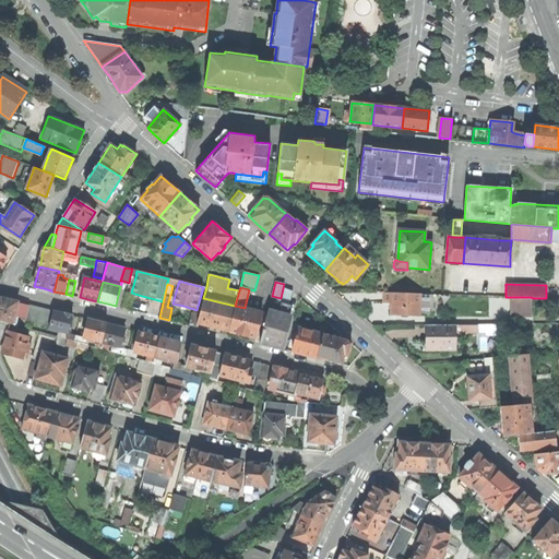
[(294,292),(283,288),(281,298),(280,302),(289,305),(294,292)]
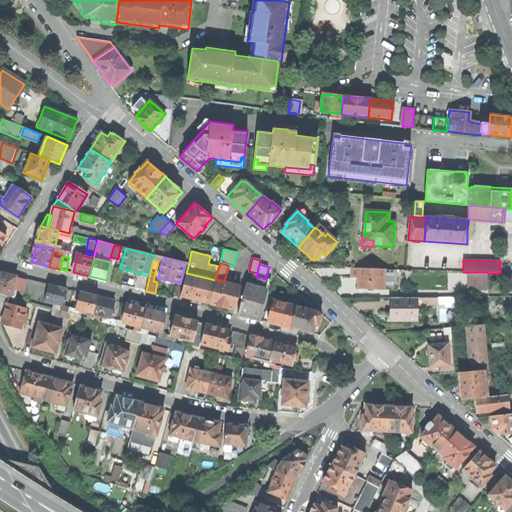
[(383,269),(350,268),(350,277),(359,277),(359,282),(359,289),(383,289),(383,269)]
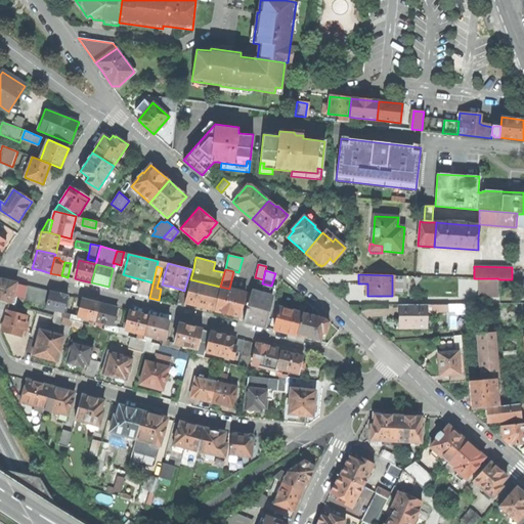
[(497,278),(479,278),(479,297),(497,297),(497,278)]
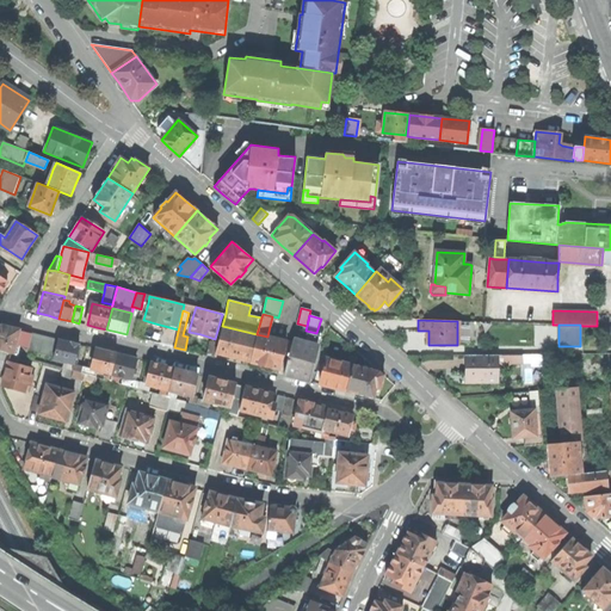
[(0,326),(0,350),(11,353),(13,355),(16,346),(19,332),(19,331),(11,328),(1,326),(0,326)]
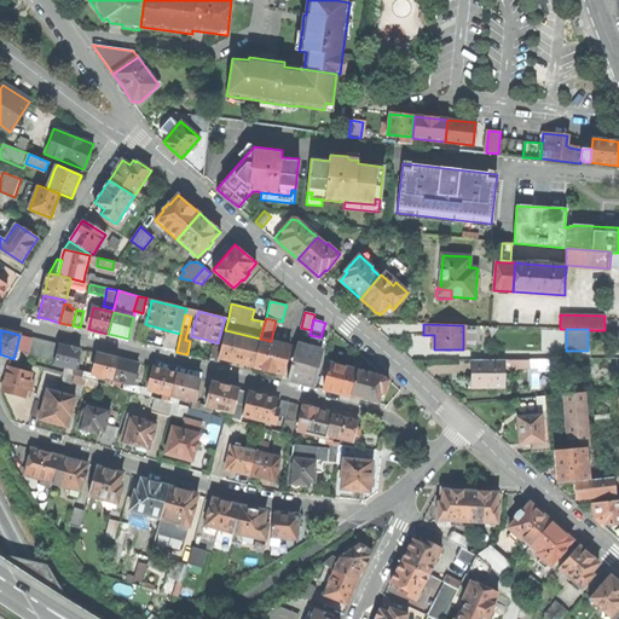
[(232,362),(254,366),(260,339),(225,330),(221,348),(219,358),(232,362)]
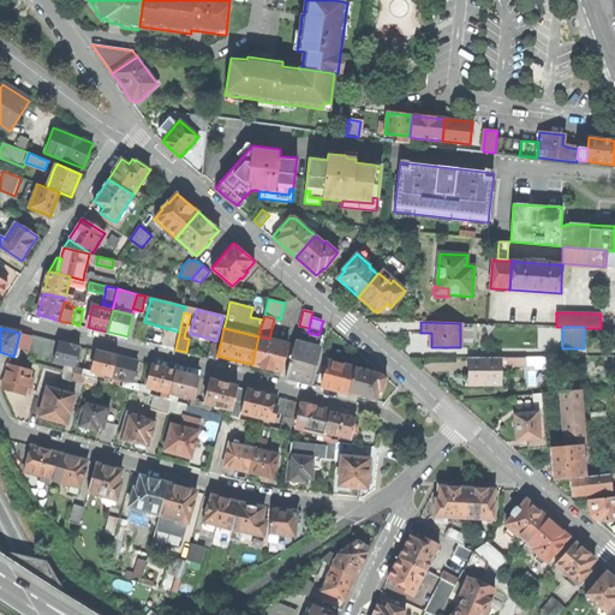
[(31,336),(19,334),(16,348),(28,351),(31,336)]
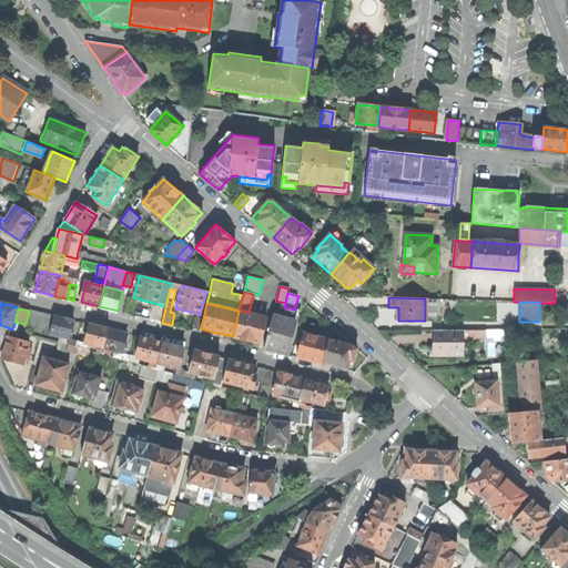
[(26,324),(51,331),(54,316),(29,310),(29,311),(26,324)]
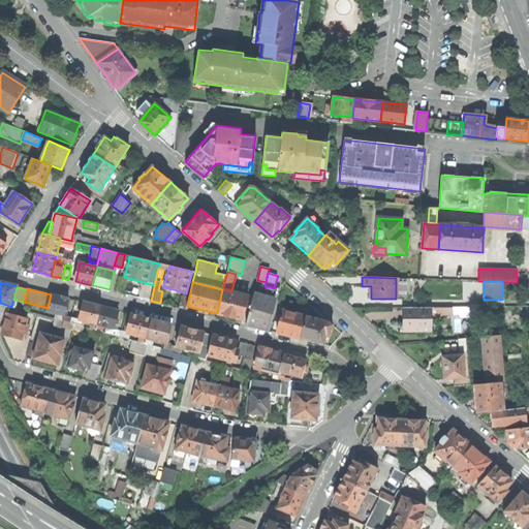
[(231,291),(222,289),(217,313),(229,316),(242,319),(245,306),(248,296),(231,291)]
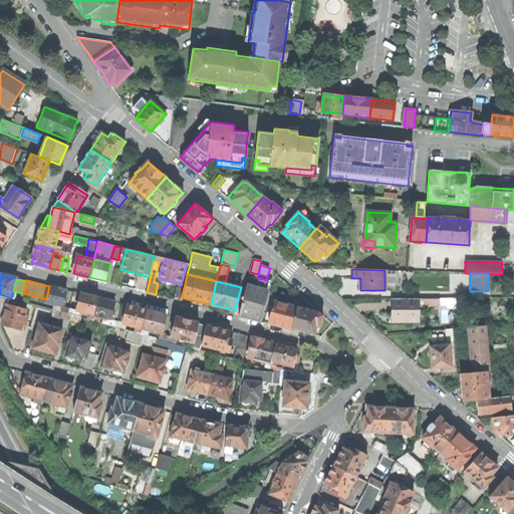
[(243,298),(239,315),(249,318),(259,320),(267,290),(246,285),(245,288),(243,298)]
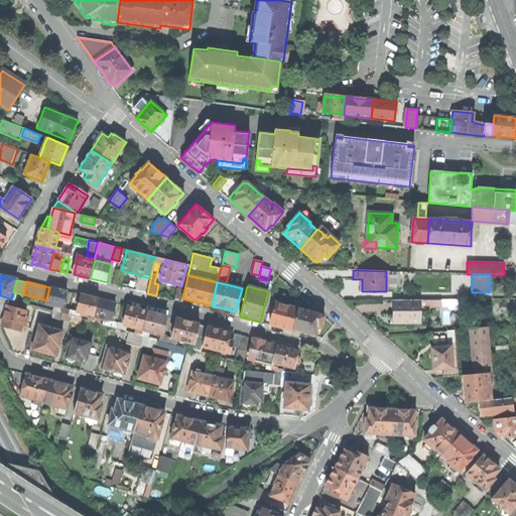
[(56,289),(49,287),(46,300),(45,303),(62,308),(67,291),(56,289)]
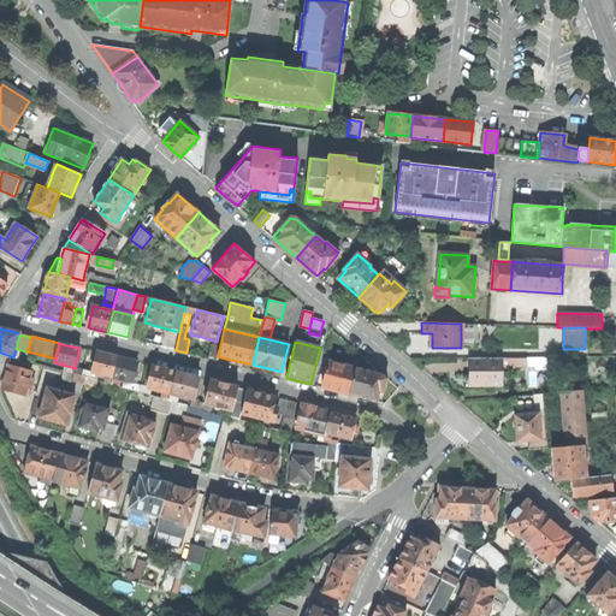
[(212,344),(207,359),(215,361),(218,356),(220,347),(212,344)]
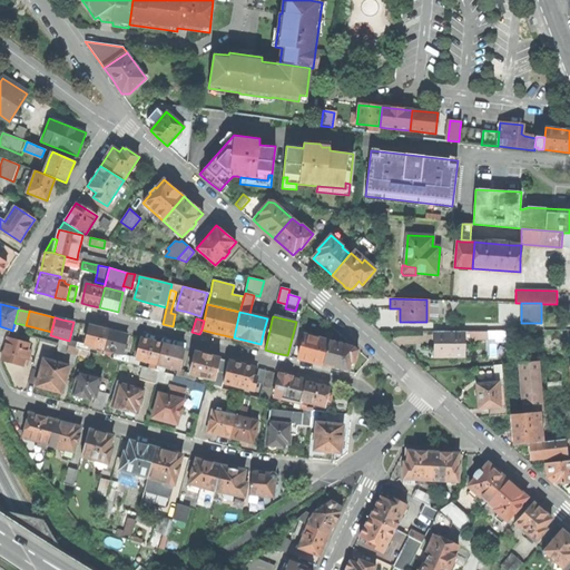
[(90,346),(104,350),(108,331),(99,328),(89,325),(85,344),(90,346)]
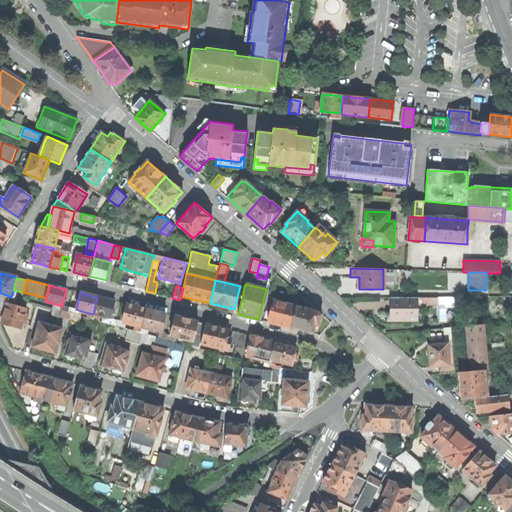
[(9,296),(0,293),(0,309),(5,311),(7,303),(9,296)]
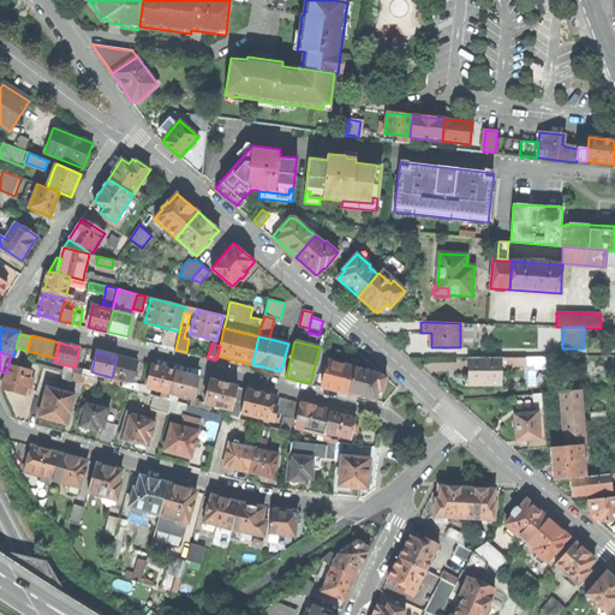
[(124,380),(127,381),(132,382),(137,362),(127,359),(117,357),(112,377),(120,378),(124,380)]
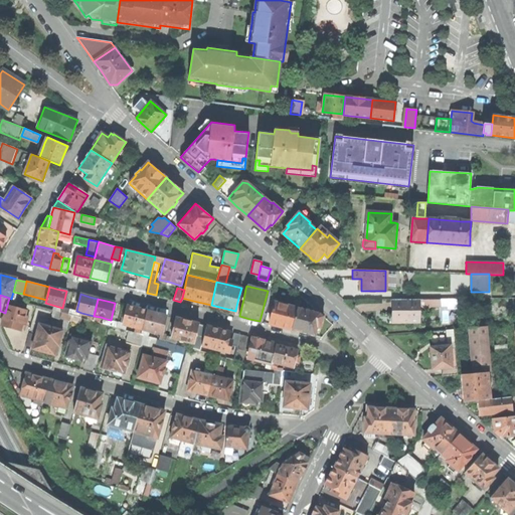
[(393,307),(393,316),(405,316),(405,323),(419,322),(419,310),(419,299),(392,300),(393,307)]
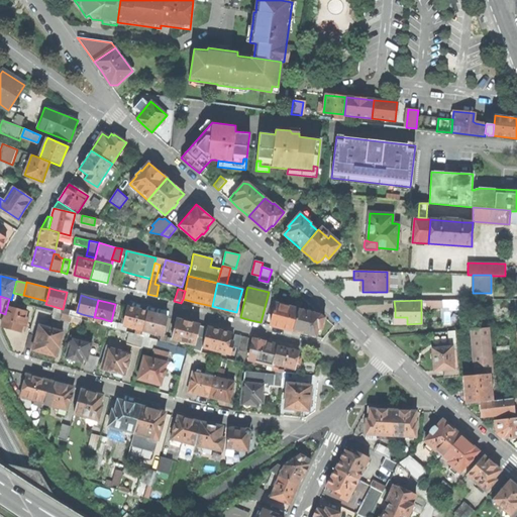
[(442,301),(421,300),(421,311),(432,310),(432,308),(442,308),(442,301)]
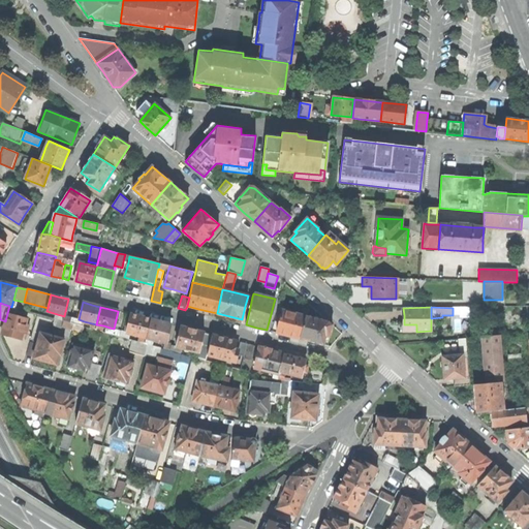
[(470,307),(453,308),(453,315),(453,317),(467,317),(470,314),(470,307)]
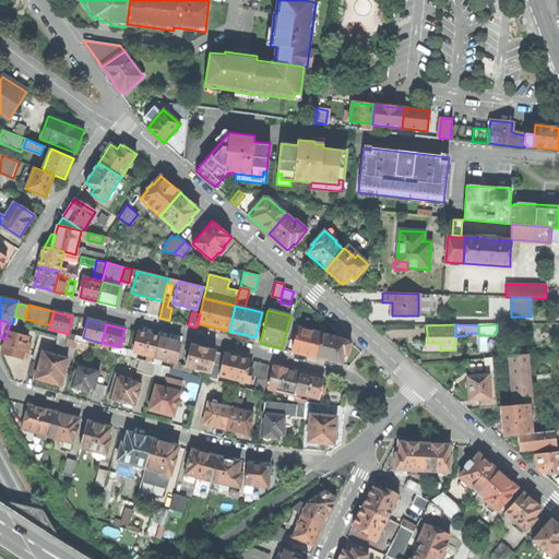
[(298,328),(292,352),(302,354),(317,358),(322,334),(298,328)]
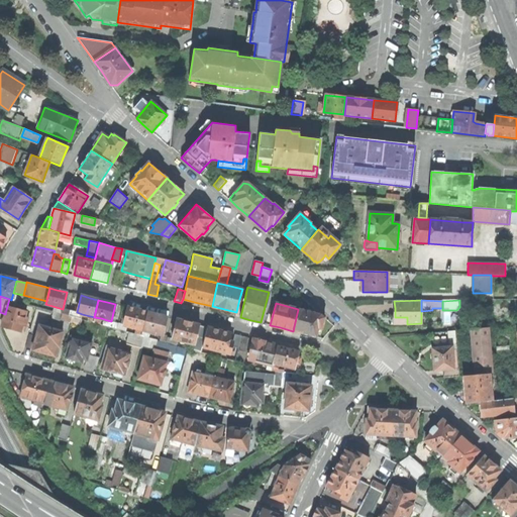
[(26,311),(7,306),(5,314),(1,327),(11,329),(20,332),(22,326),(26,327),(28,318),(24,317),(26,311)]
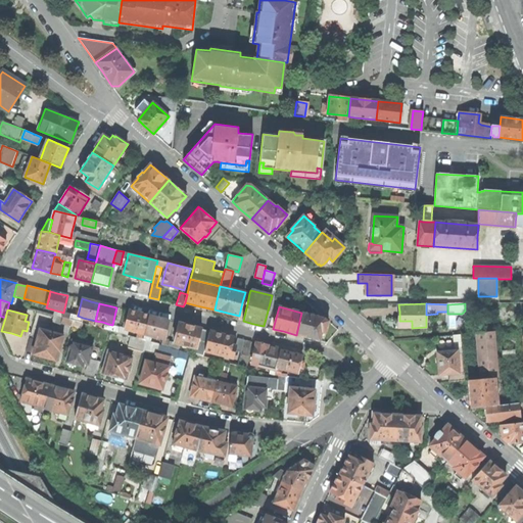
[(139,313),(130,311),(125,329),(128,330),(139,333),(144,334),(149,316),(139,313)]
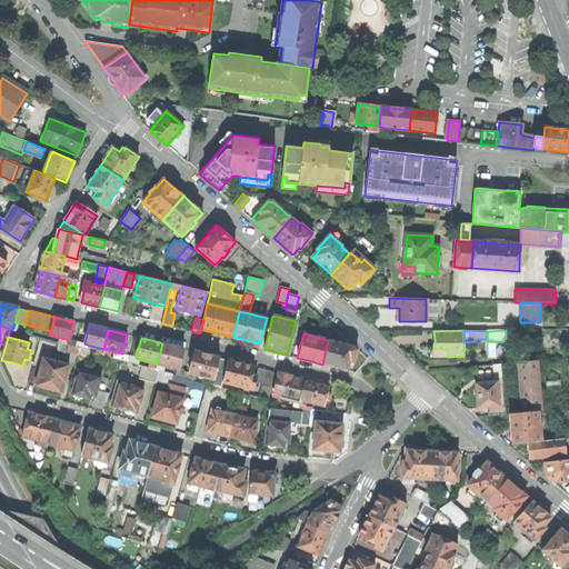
[(328,340),(322,365),(335,368),(348,371),(349,367),(353,368),(358,350),(352,346),(329,339),(328,340)]
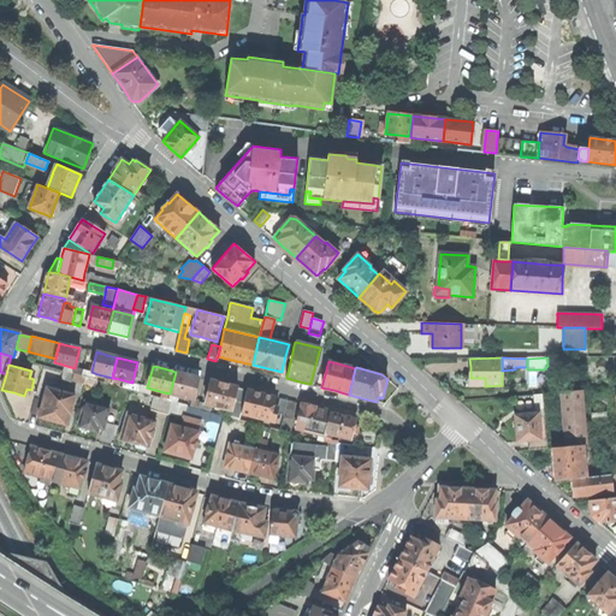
[(92,372),(83,371),(82,377),(86,377),(96,380),(98,374),(92,372)]
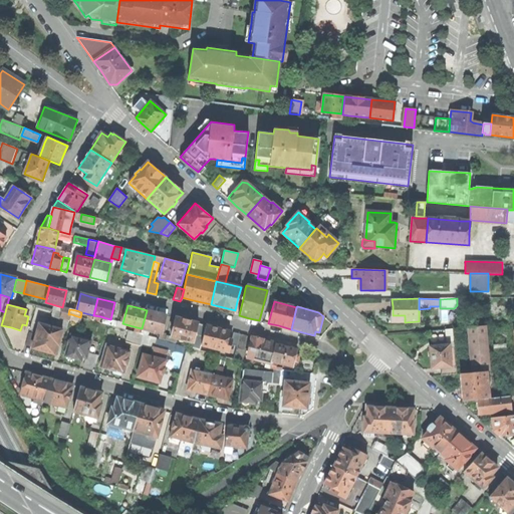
[(53,310),(52,316),(60,318),(60,317),(61,312),(53,310)]
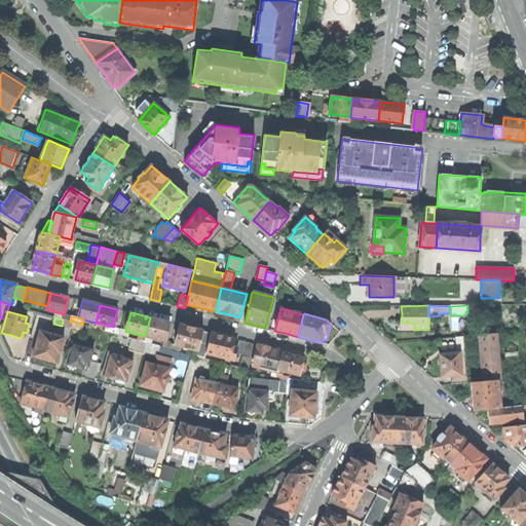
[(150,317),(145,336),(151,337),(163,341),(165,341),(170,323),(160,321),(150,317)]
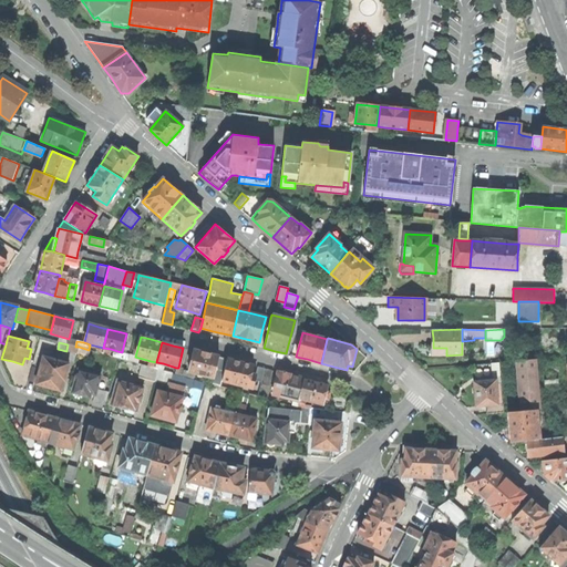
[(78,353),(79,347),(75,347),(68,344),(66,350),(78,353)]
